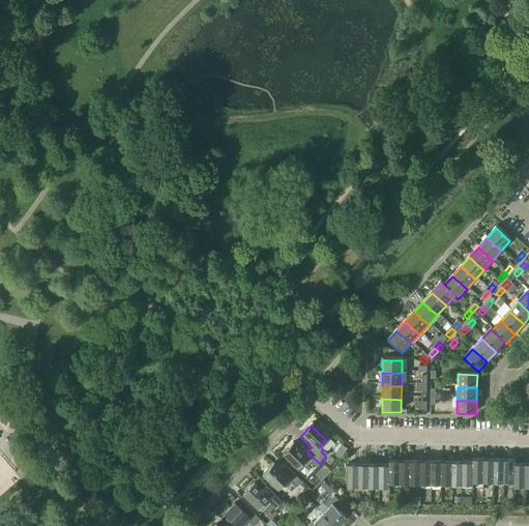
[(320,464),(306,451),(302,457),(292,445),(281,457),(295,470),(301,465),(304,468),(307,465),(313,470),(320,464)]
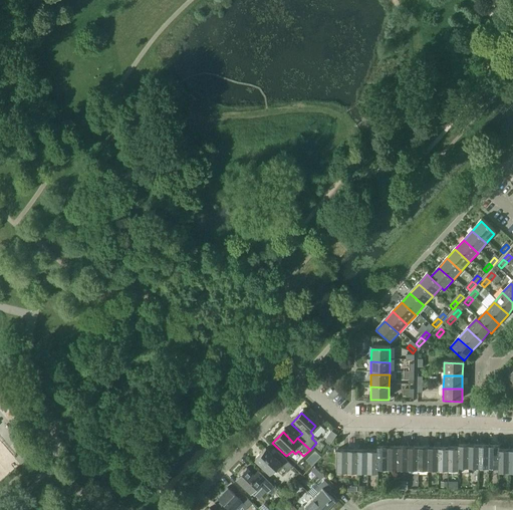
[(468,469),(468,448),(457,447),(457,450),(458,450),(457,469),(458,469),(468,469)]
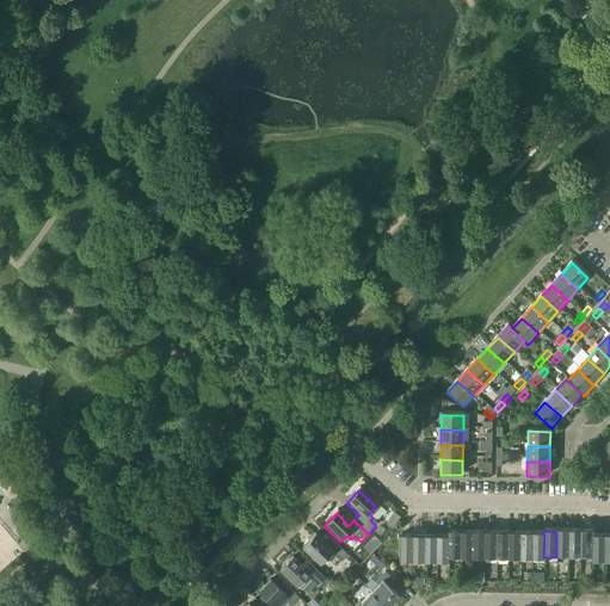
[(568,557),(568,532),(556,532),(556,557),(568,557)]
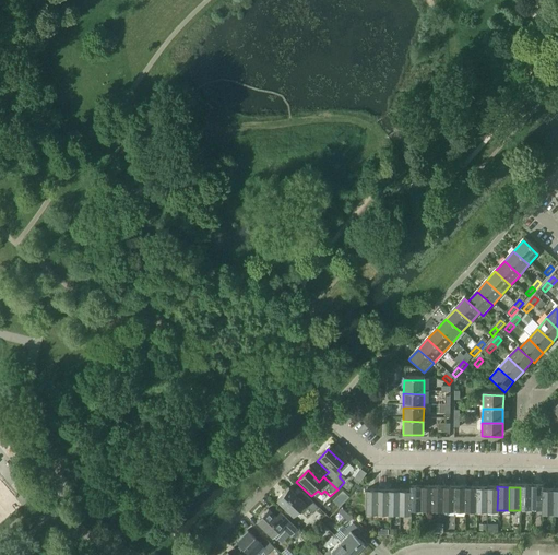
[(531,510),(531,487),(520,487),(520,510),(531,510)]
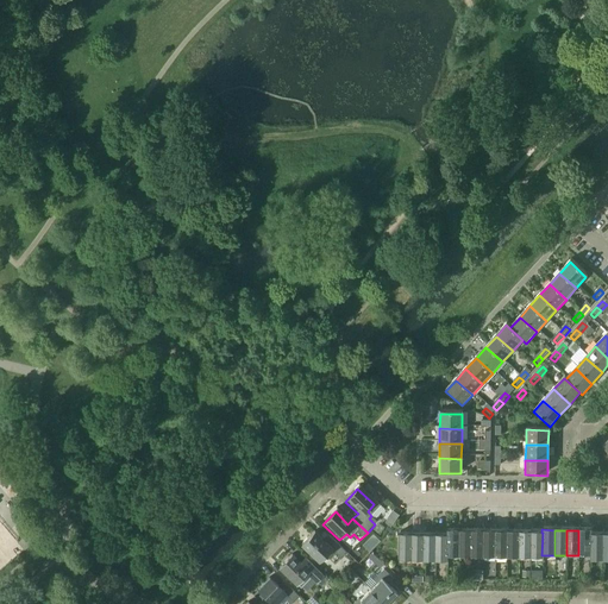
[(590,557),(590,535),(590,530),(578,530),(578,555),(589,557),(590,557)]
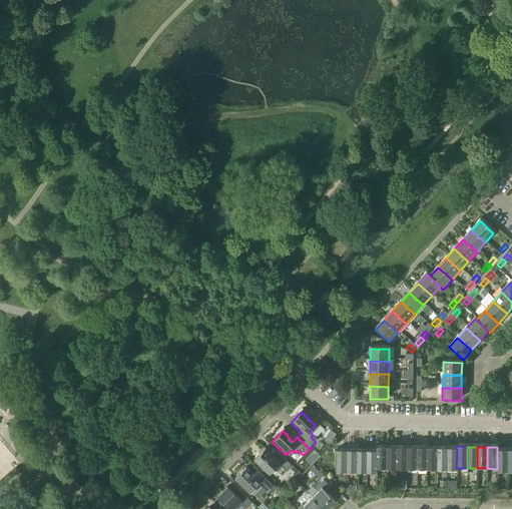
[(386,470),(387,448),(376,448),(376,452),(377,452),(376,470),(377,470),(386,470)]
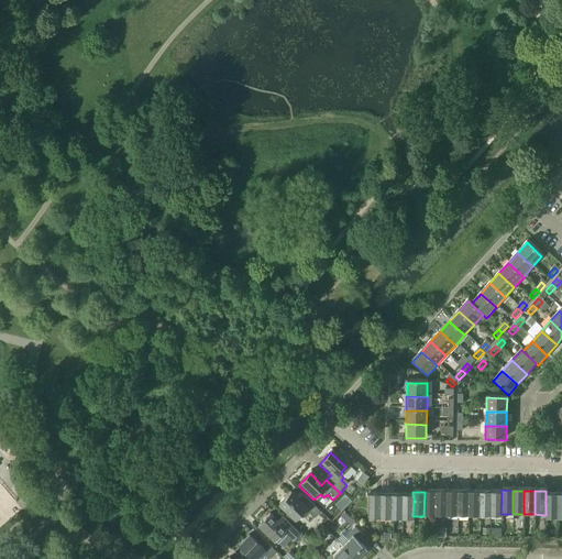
[(434,516),(436,492),(425,492),(423,516),(434,516)]
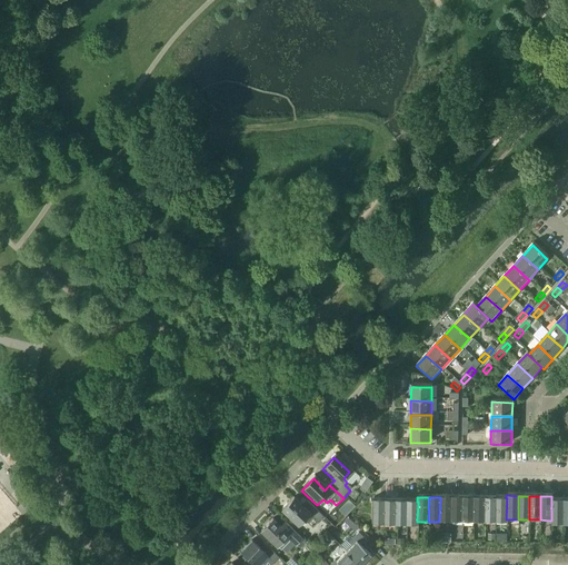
[(450,522),(451,498),(440,497),(439,522),(450,522)]
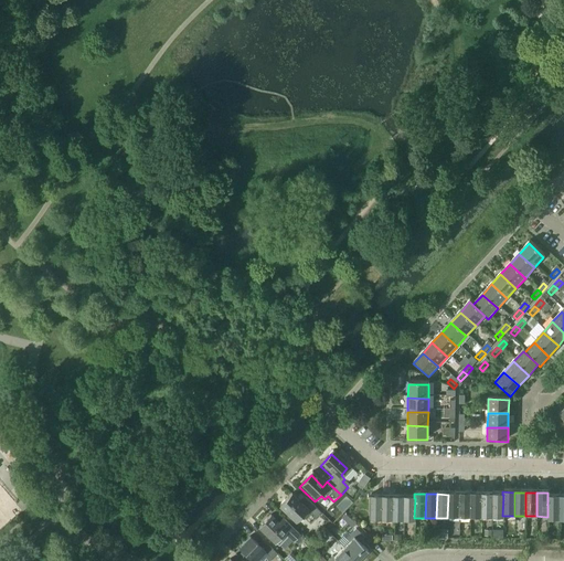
[(458,518),(459,495),(448,495),(447,518),(458,518)]
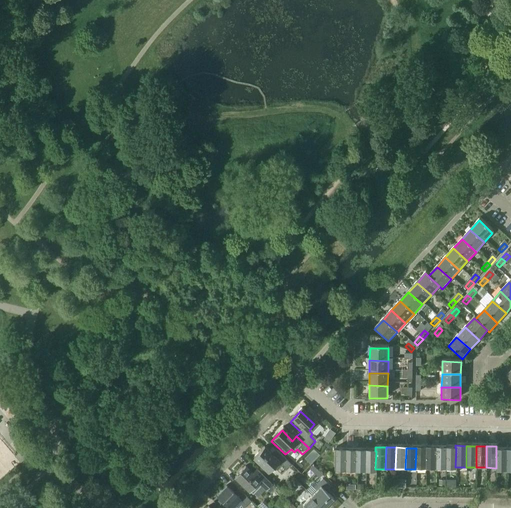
[(425,469),(426,448),(416,448),(415,469),(425,469)]
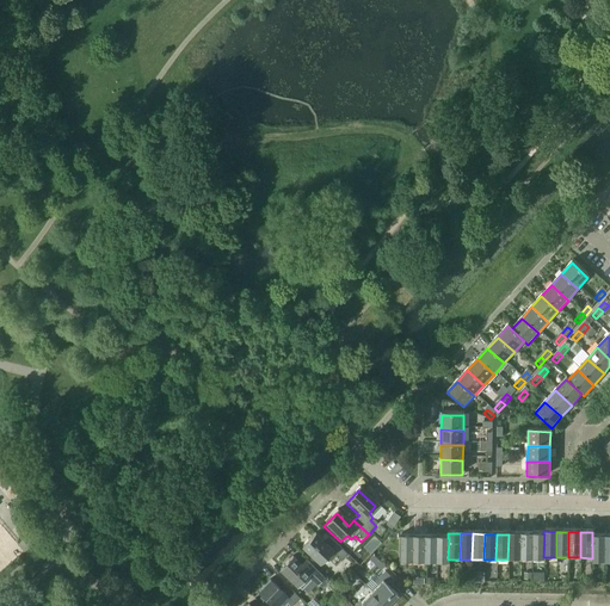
[(521,561),(521,535),(509,535),(507,560),(521,561)]
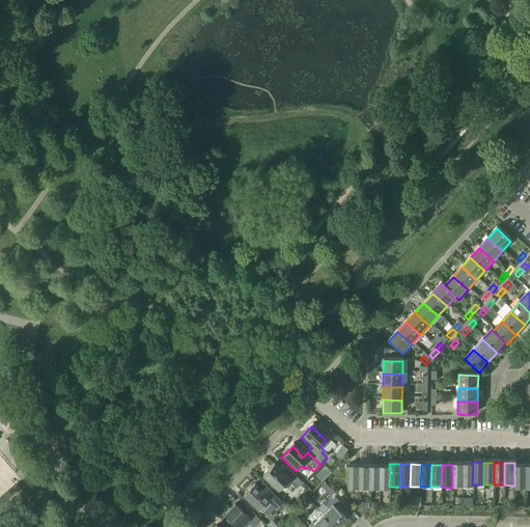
[(462,488),(462,465),(452,465),(452,488),(462,488)]
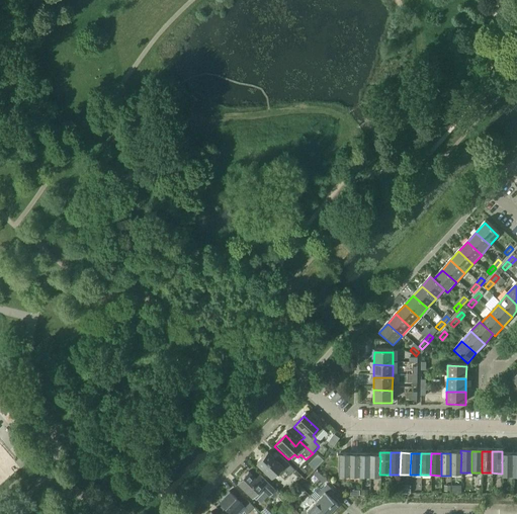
[(461,453),(460,453),(450,453),(450,476),(461,476),(461,473),(460,473),(461,453)]
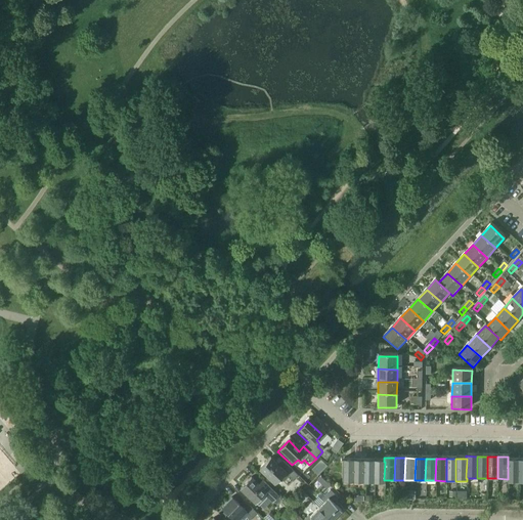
[(269,461),(258,472),(273,486),(278,481),(282,485),(288,479),(292,483),(297,478),(280,464),(276,468),(273,465),(269,461)]
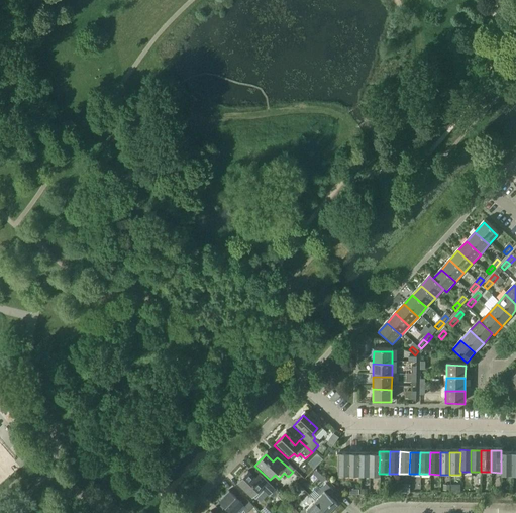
[(348,477),(348,454),(338,454),(338,477),(348,477)]
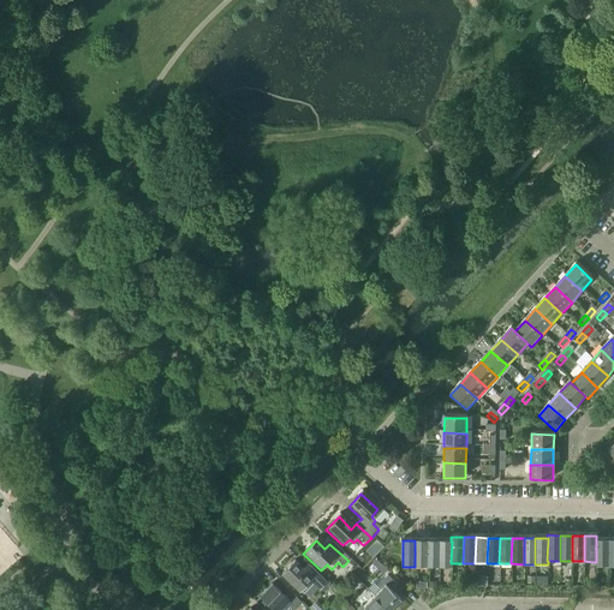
[(427,567),(428,542),(415,540),(415,567),(427,567)]
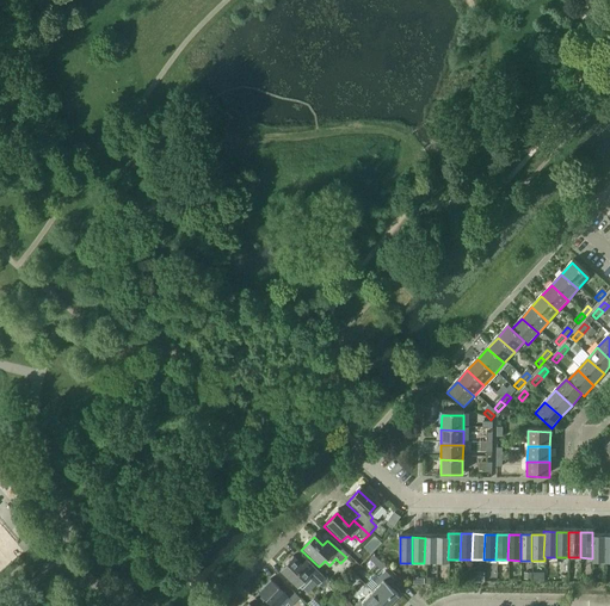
[(604,563),(604,537),(592,537),(592,558),(591,558),(591,563),(604,563)]
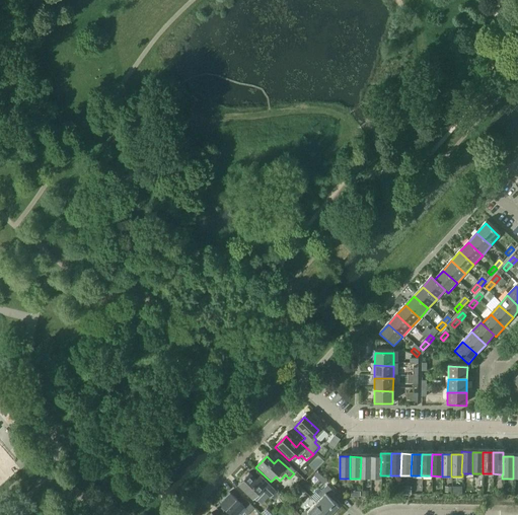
[(370,479),(370,457),(361,457),(360,479),(370,479)]
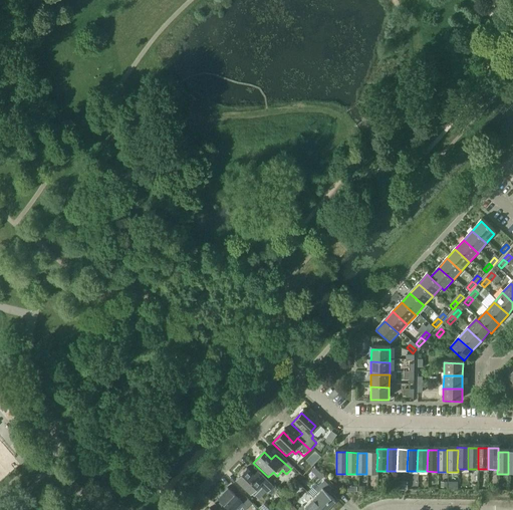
[(376,471),(377,453),(376,453),(366,453),(366,474),(377,474),(377,471),(376,471)]
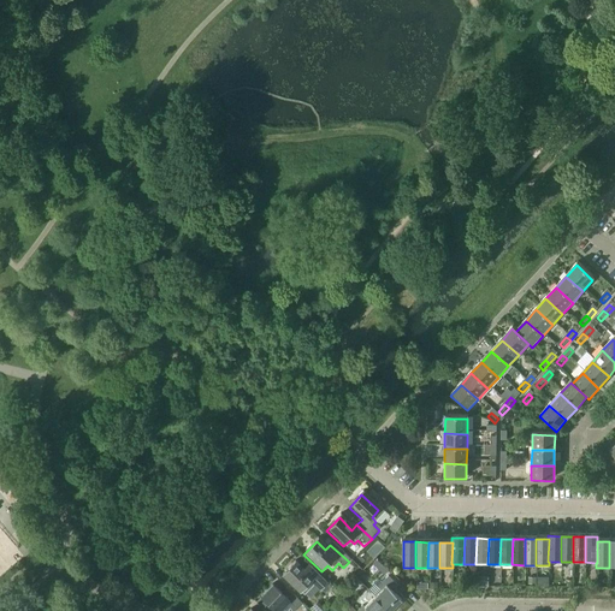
[(294,565),(282,577),(299,594),(302,599),(313,588),(318,593),(325,586),(307,568),(302,574),(294,565)]
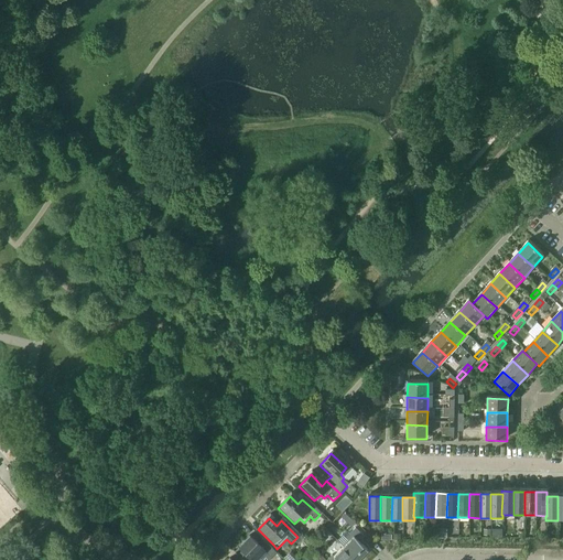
[(366,552),(357,545),(363,539),(354,531),(344,541),(347,544),(342,549),(352,559),(360,559),(366,552)]
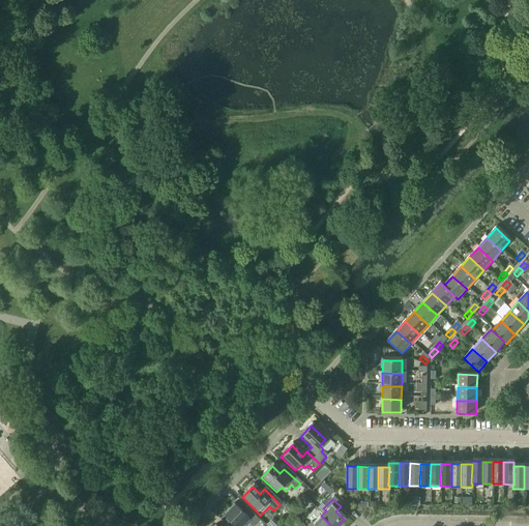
[(256,525),(259,522),(244,509),(241,514),(233,506),(223,518),(231,525),(256,525)]
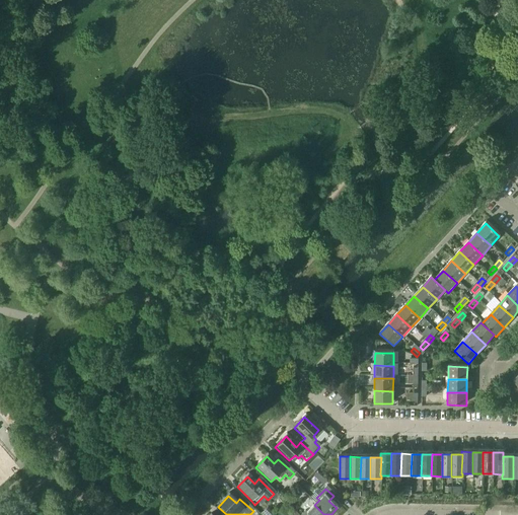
[(323,514),(314,505),(306,514),(304,514),(303,513),(302,514),(323,514)]
